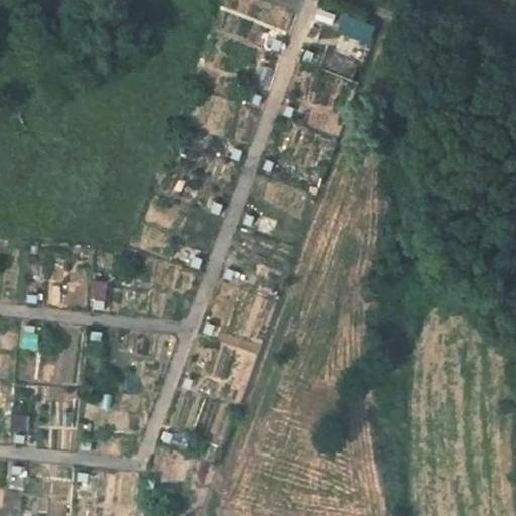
[(371,41),(377,23),(345,12),(339,31),(371,41)]
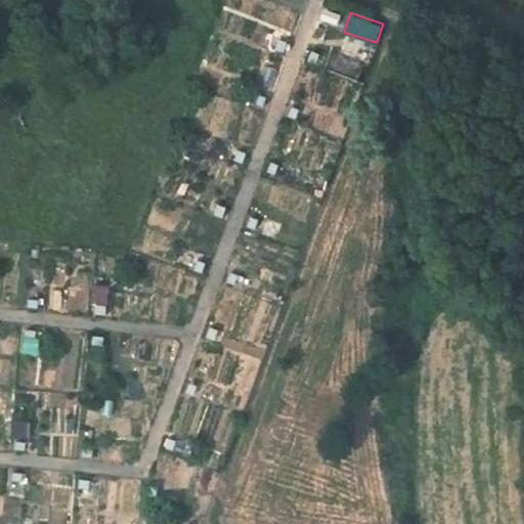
[(289,43),(280,41),(277,50),(285,52),(289,43)]
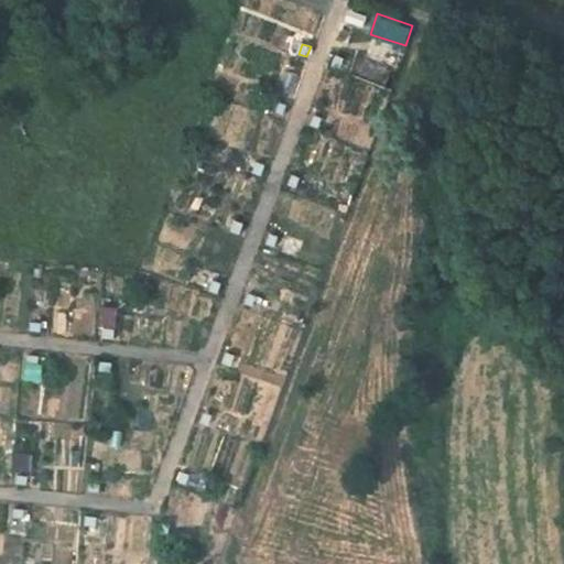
[(345,60),(337,56),(334,66),(342,69),(345,60)]
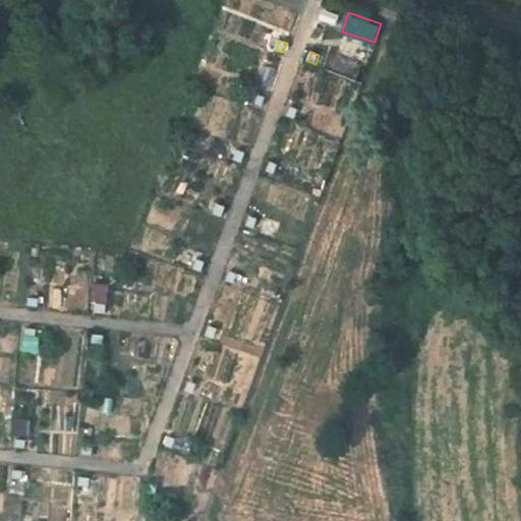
[(267,98),(259,95),(255,105),(263,107),(267,98)]
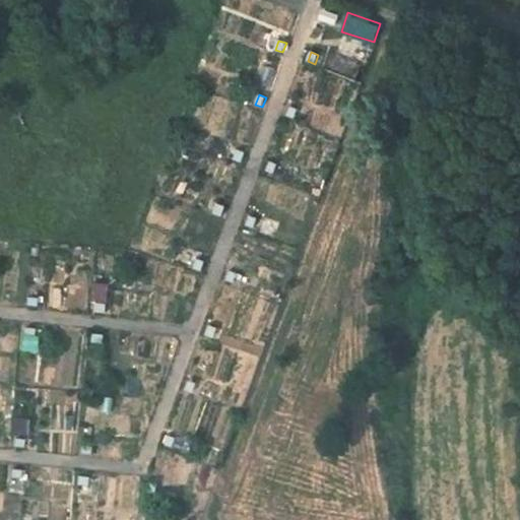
[(204,130),(228,139),(241,105),(218,96),(204,130)]
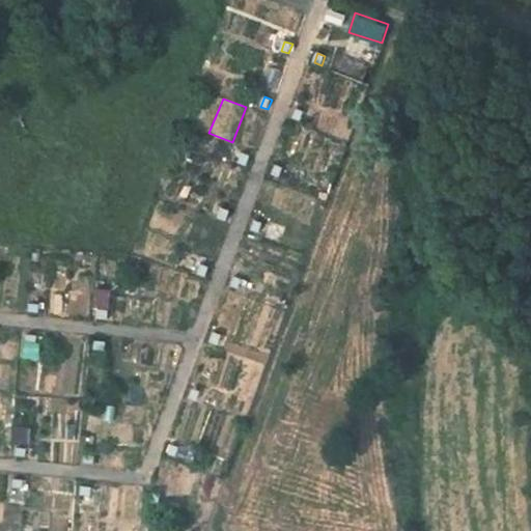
[(304,112),(297,109),(294,118),(301,121),(304,112)]
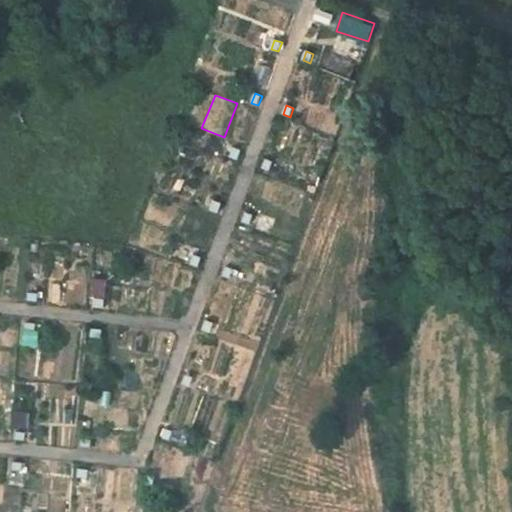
[(242,151),(235,148),(231,157),(238,160),(242,151)]
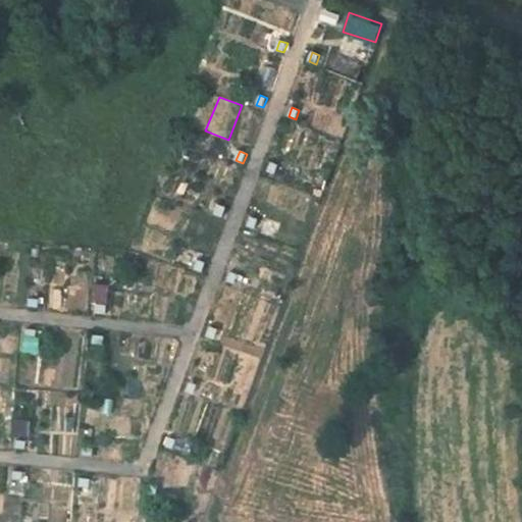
[(278,165),(271,163),(268,172),(275,174),(278,165)]
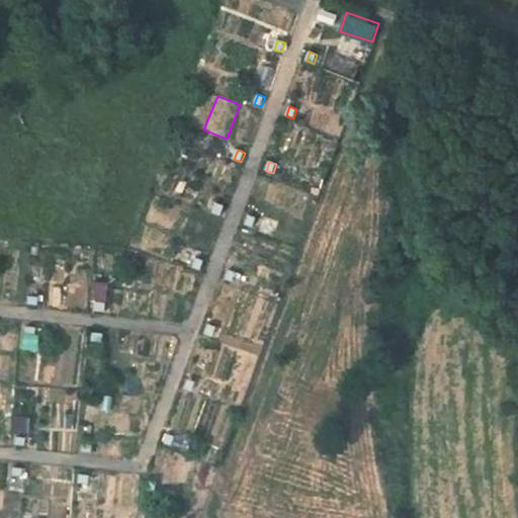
[(219,204),(218,203),(214,213),(219,214),(222,216),(225,206),(219,204)]
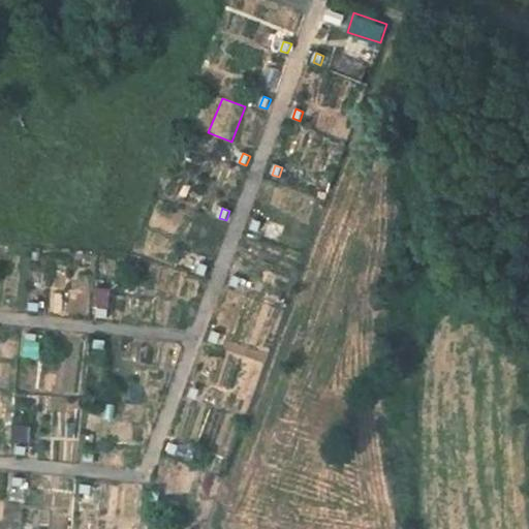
[(261,223),(254,220),(251,229),(258,232),(261,223)]
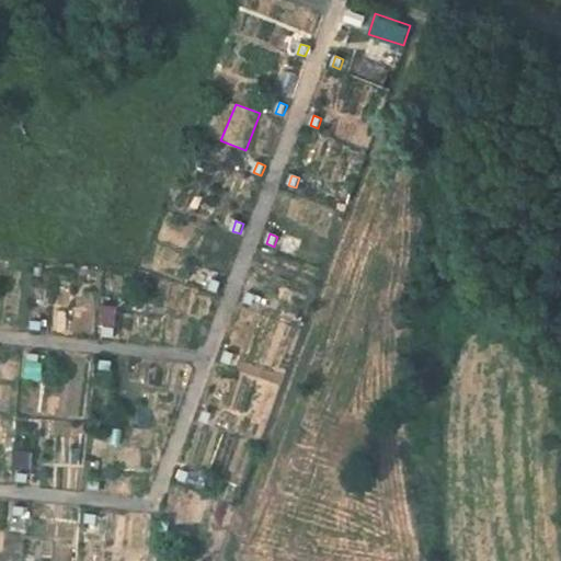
[(221,283),(214,279),(210,290),(218,293),(221,283)]
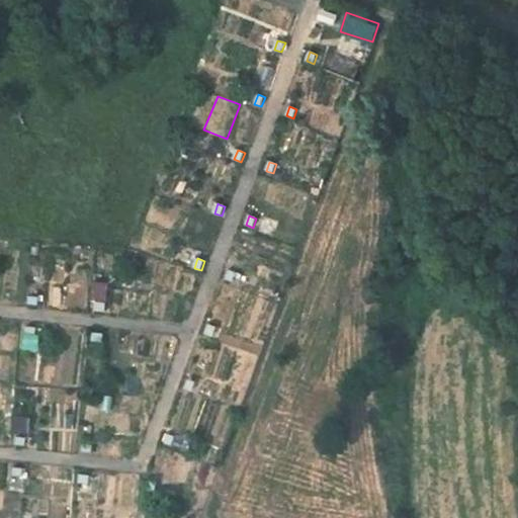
[(237,273),(229,270),(226,279),(233,282),(237,273)]
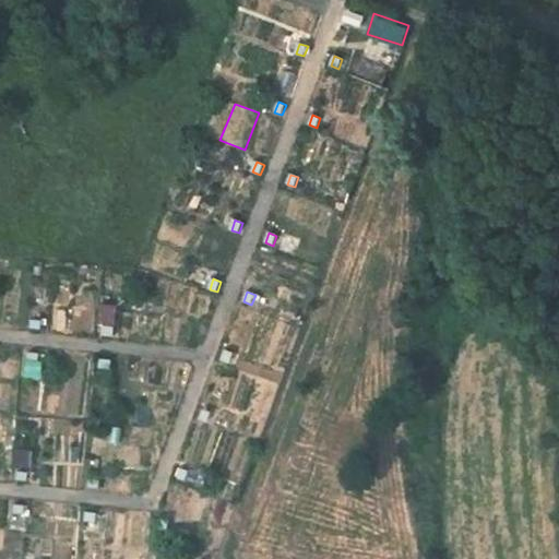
[(43,321),(33,320),(32,329),(43,330),(43,321)]
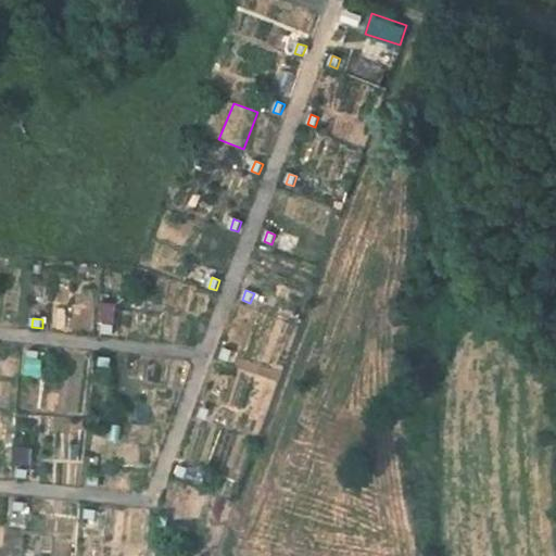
[(114,326),(103,325),(103,333),(114,335),(114,326)]
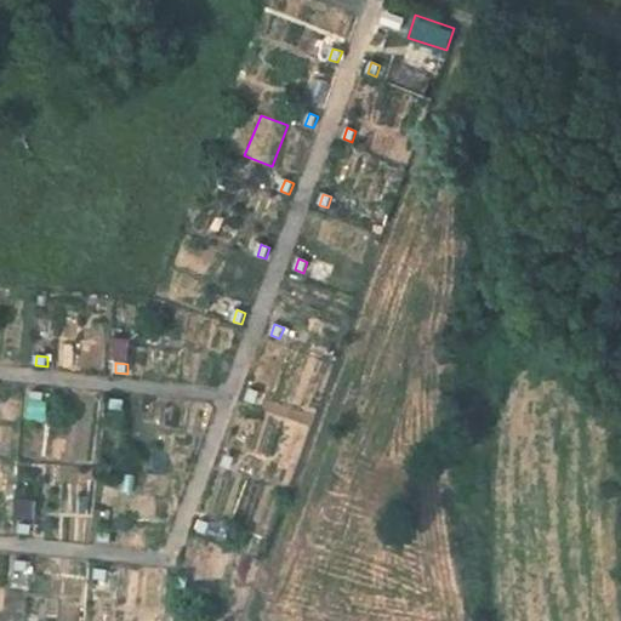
[(95,466),(106,392),(62,386),(52,459),(95,466)]
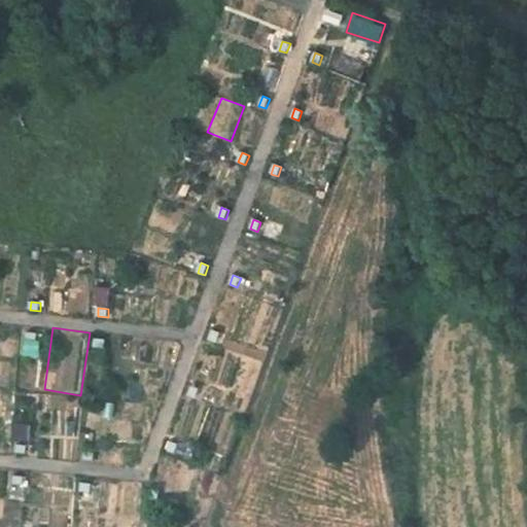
[(220,332),(213,330),(209,340),(216,342),(220,332)]
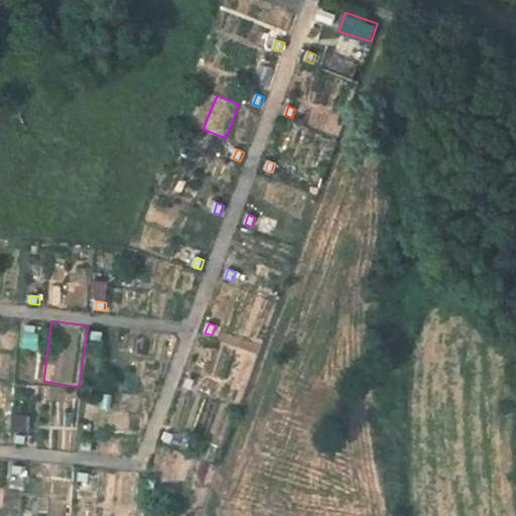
[(37,327),(27,326),(26,334),(36,335),(37,327)]
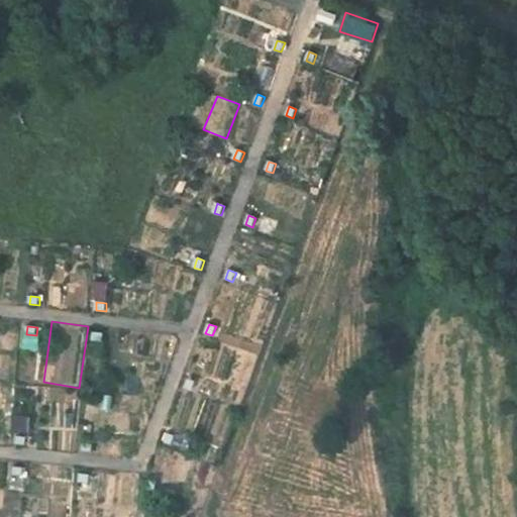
[(104,333),(94,332),(93,340),(103,341),(104,333)]
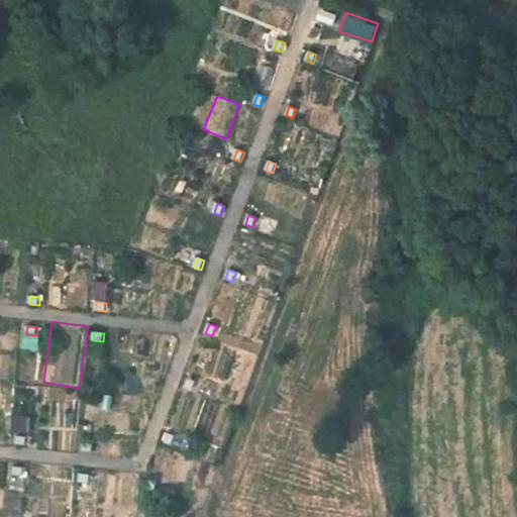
[(196,382),(189,379),(185,388),(192,391),(196,382)]
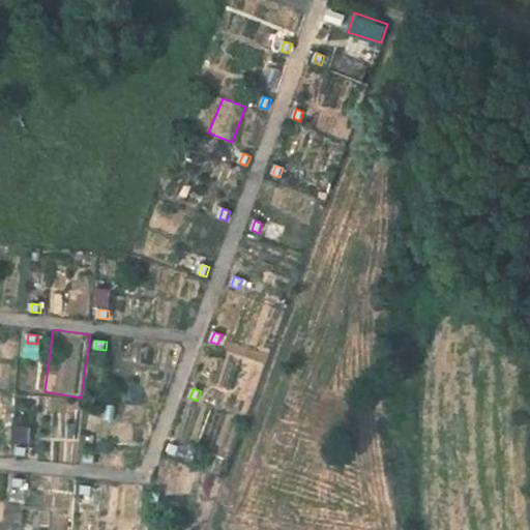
[(55,440),(78,440),(79,412),(55,412),(55,440)]
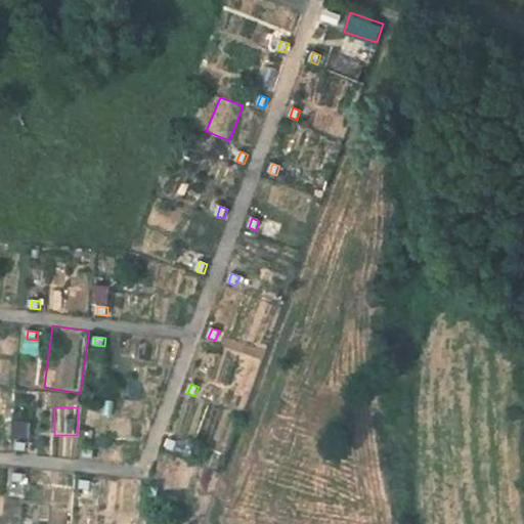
[(178,442),(171,439),(167,448),(175,451),(178,442)]
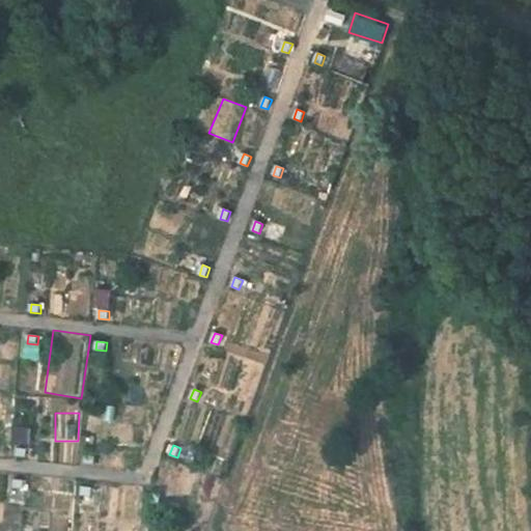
[(28,449),(18,448),(17,456),(27,457),(28,449)]
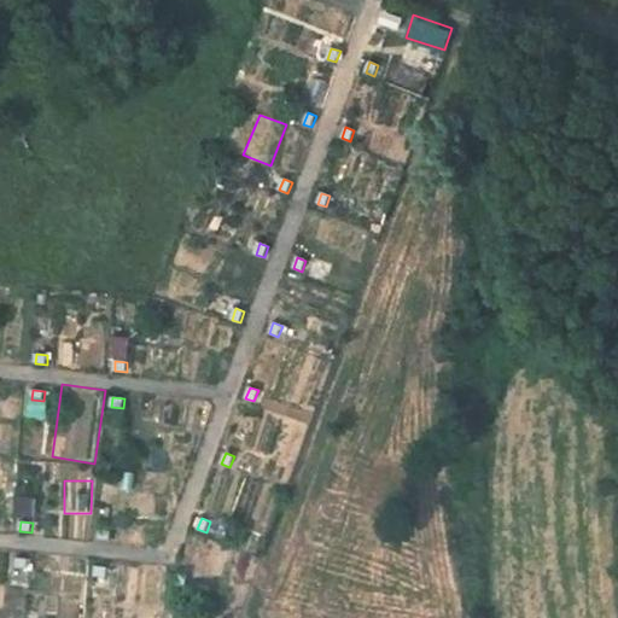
[(111,531),(100,530),(99,540),(111,541),(111,531)]
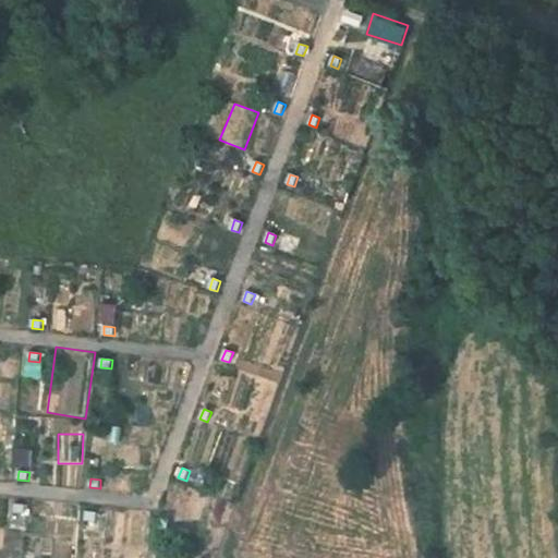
[(26,505),(15,504),(15,512),(25,513),(26,505)]
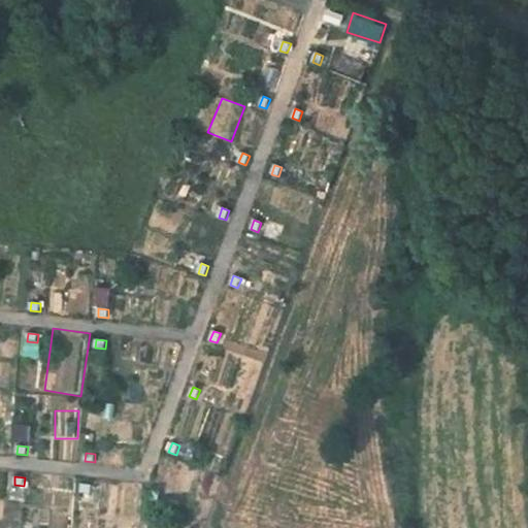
[(93,485),(83,484),(81,492),(92,493),(93,485)]
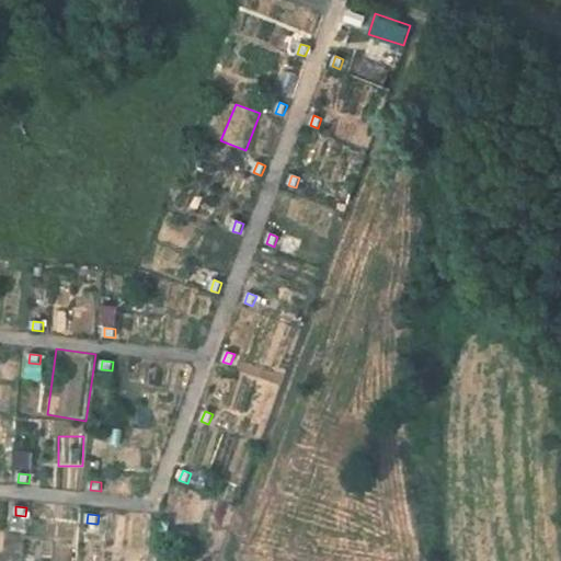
[(170,523),(159,522),(159,530),(170,531),(170,523)]
